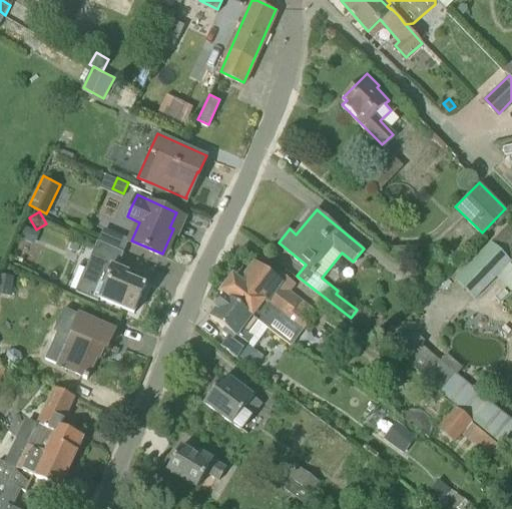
[(511,226),(508,223),(492,239),(491,238),(454,276),(475,296),(496,274),(511,289),(511,226)]
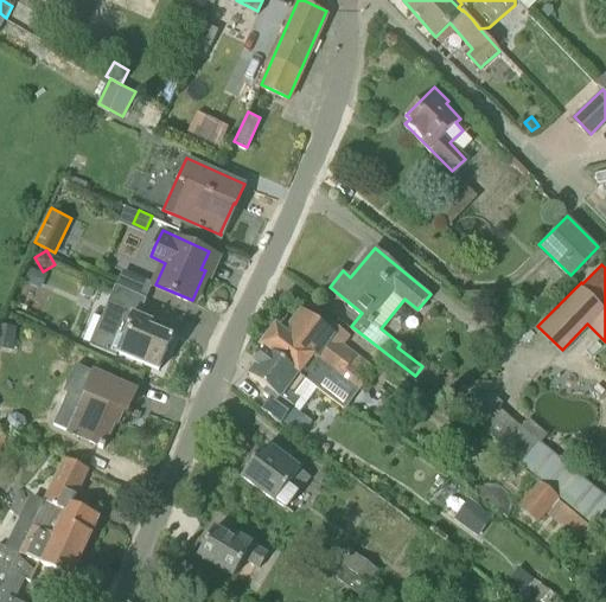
[(172,337),(148,327),(152,320),(140,315),(147,296),(117,283),(108,305),(91,341),(116,353),(119,350),(159,367),(160,364),(163,364),(165,357),(165,354),(172,337)]
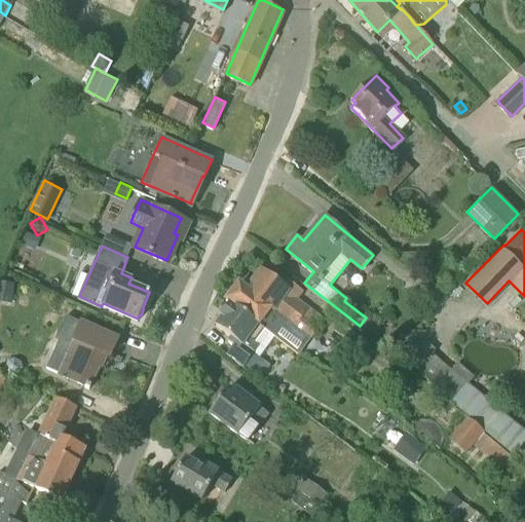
[(238,283),(227,298),(260,323),(265,327),(299,351),(325,318),(296,296),(302,289),(290,280),(285,286),(262,268),(247,289),(238,283)]
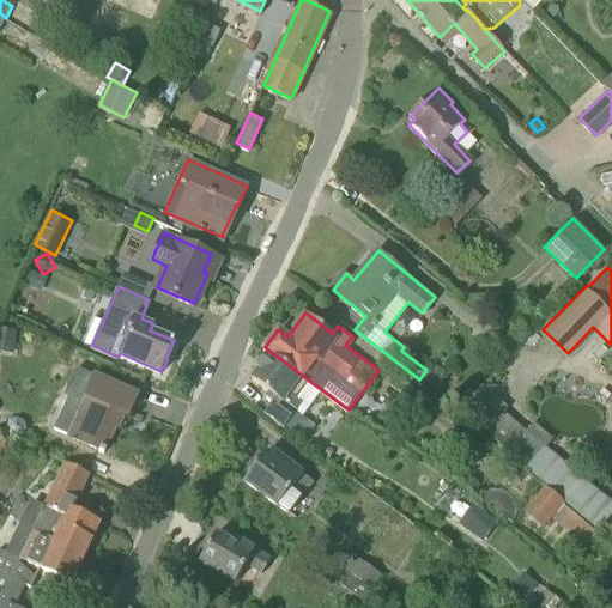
[(0,350),(14,352),(17,328),(0,324),(0,350)]
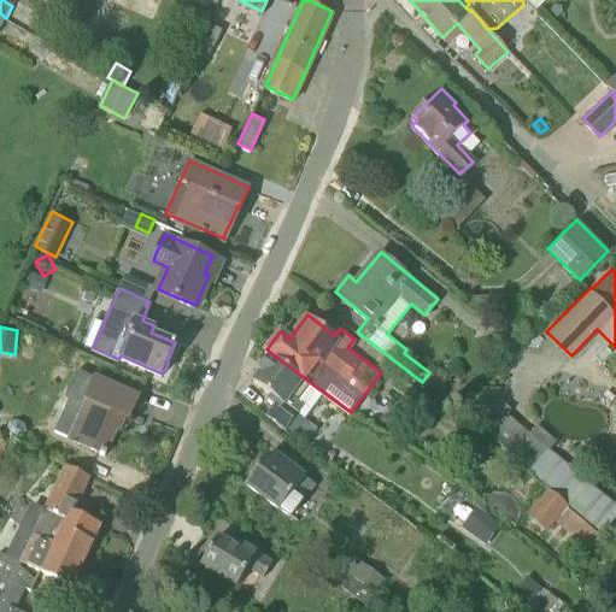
[(274,404),(267,412),(286,427),(305,401),(300,398),(311,383),(305,378),(267,349),(265,351),(269,353),(258,369),(260,370),(253,381),(271,394),(268,399),(274,404)]
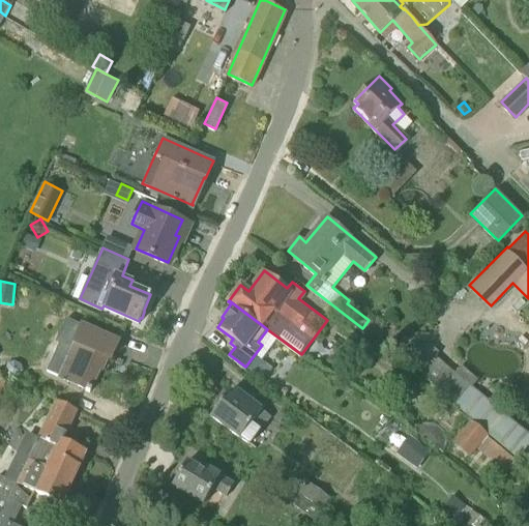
[(60,340),(48,369),(59,374),(58,375),(90,389),(92,386),(91,385),(106,354),(110,356),(118,340),(82,323),(71,345),(60,340)]
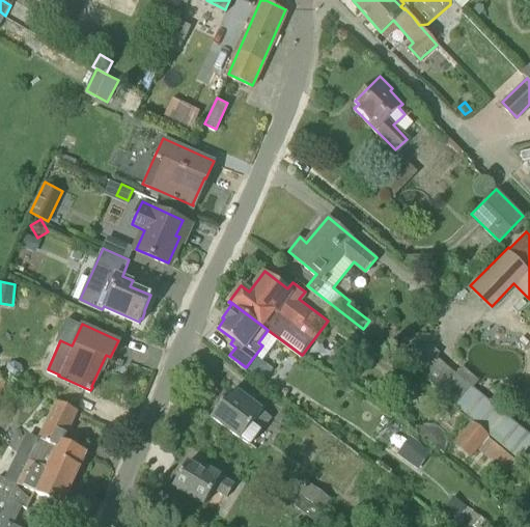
[(429,341),(411,362),(456,401),(455,403),(519,455),(529,465),(529,432),(473,385),(478,379),(462,364),(456,370),(437,354),(440,350),(429,341)]
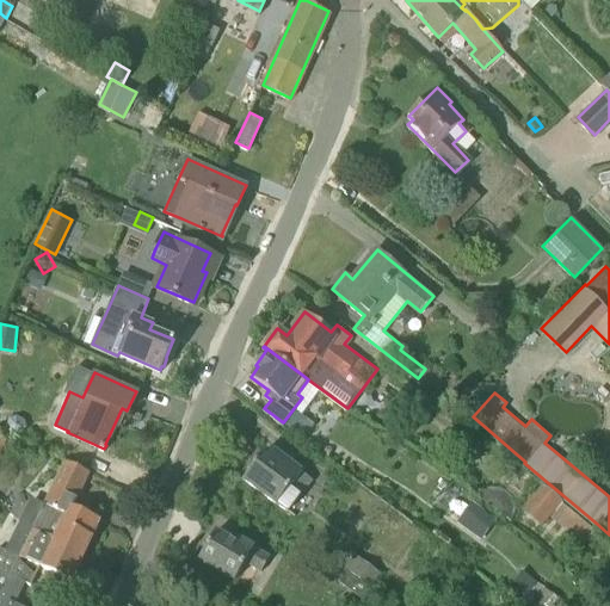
[(8,431),(16,434),(24,432),(28,425),(25,418),(19,414),(11,415),(6,422),(8,431)]
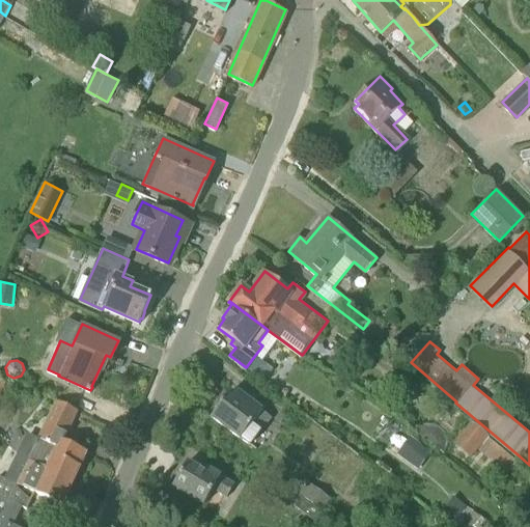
[(212,415),(250,443),(271,415),(236,390),(233,394),(229,391),(212,415)]
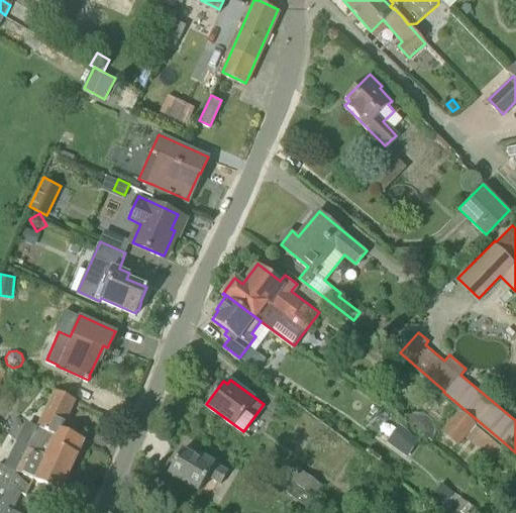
[(56,389),(37,424),(36,424),(35,426),(27,418),(20,434),(29,442),(28,445),(16,440),(16,441),(54,459),(71,468),(85,438),(61,427),(75,398),(56,389)]
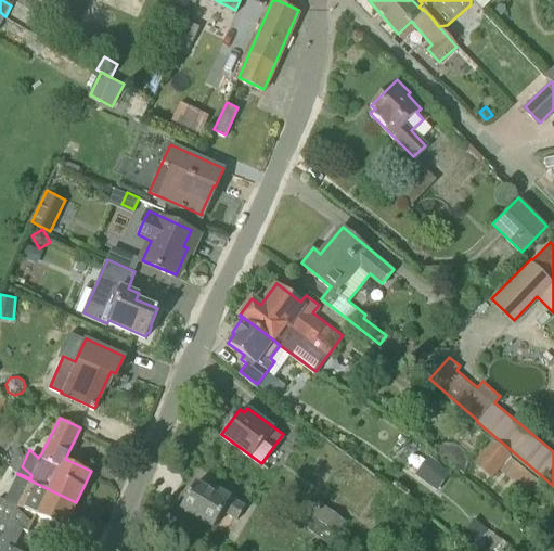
[(542,481),(493,438),(474,461),(492,476),(501,466),(531,492),(542,481)]
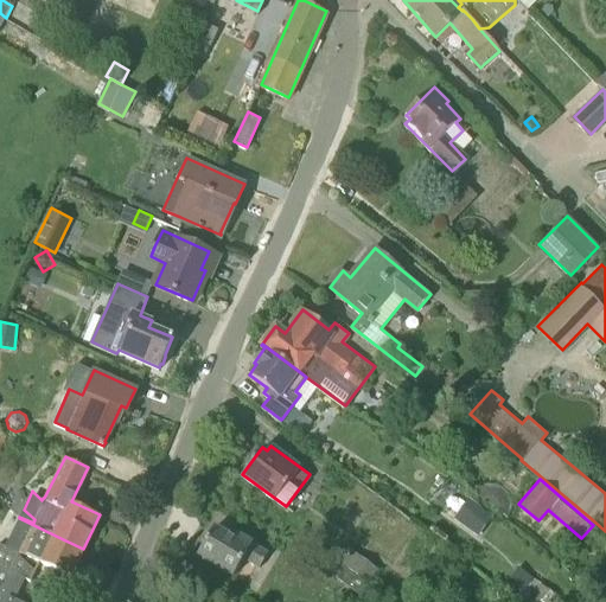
[(454,514),(479,533),(495,513),(471,494),(454,514)]
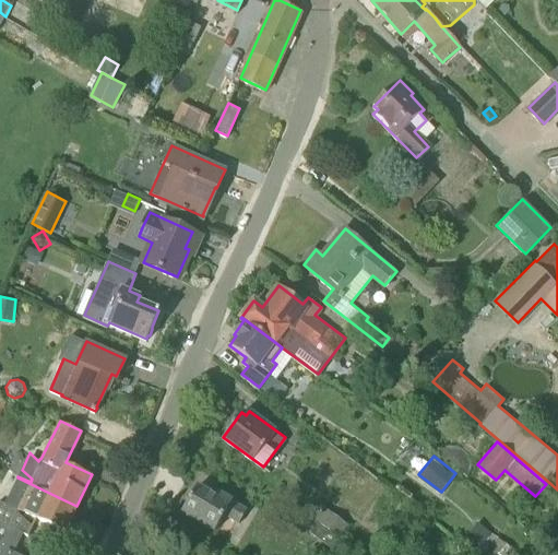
[(0,520),(21,531),(21,530),(11,526),(19,508),(64,530),(76,506),(58,497),(18,477),(6,502),(0,499),(0,520)]
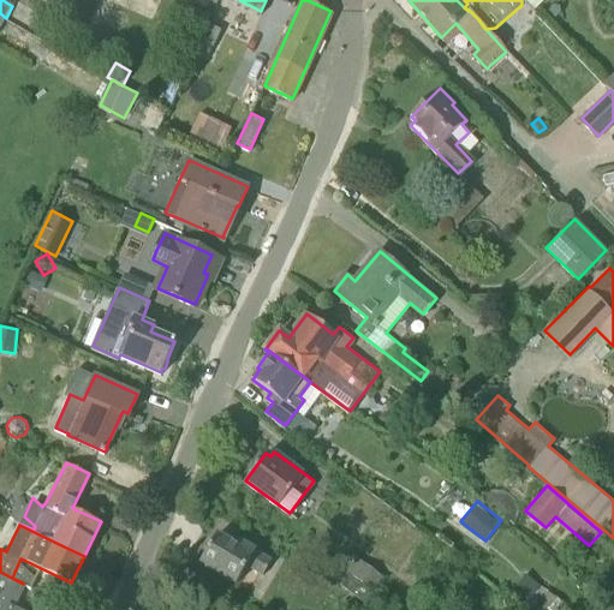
[(239,540),(237,545),(216,533),(200,561),(236,582),(248,563),(263,573),(270,560),(239,540)]
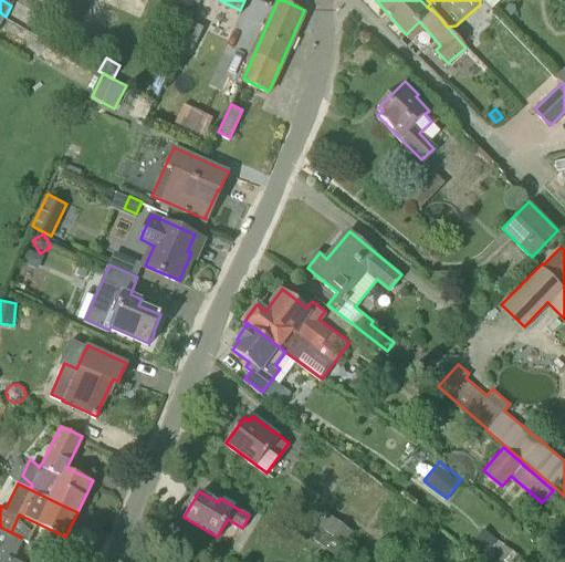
[(327,510),(320,522),(345,540),(353,528),(327,510)]
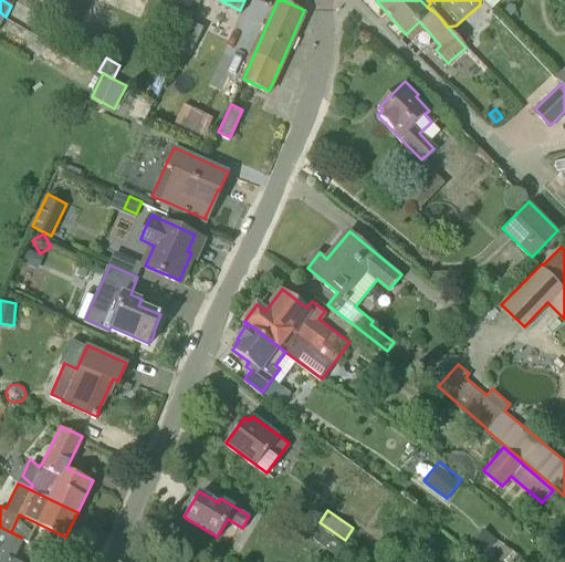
[(0,561),(6,561),(8,558),(11,560),(21,538),(0,527),(0,561)]
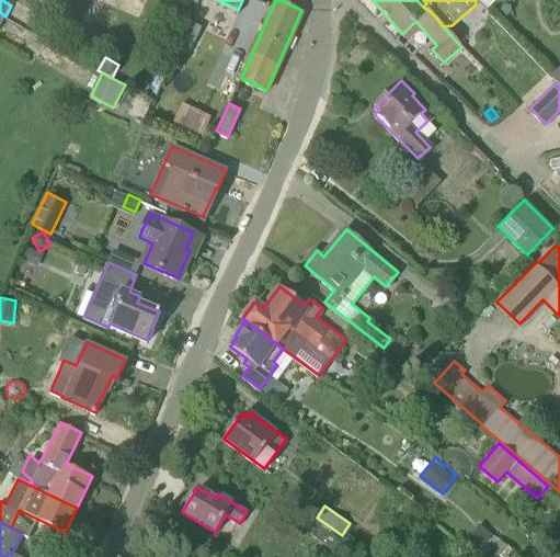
[(310,532),(331,546),(335,549),(341,542),(336,538),(317,523),(310,532)]
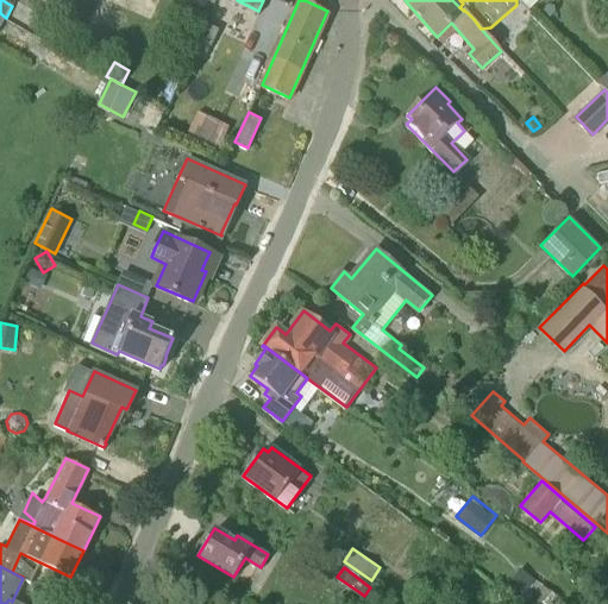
[(537,603),(544,603),(552,580),(514,568),(506,593),(537,603)]
